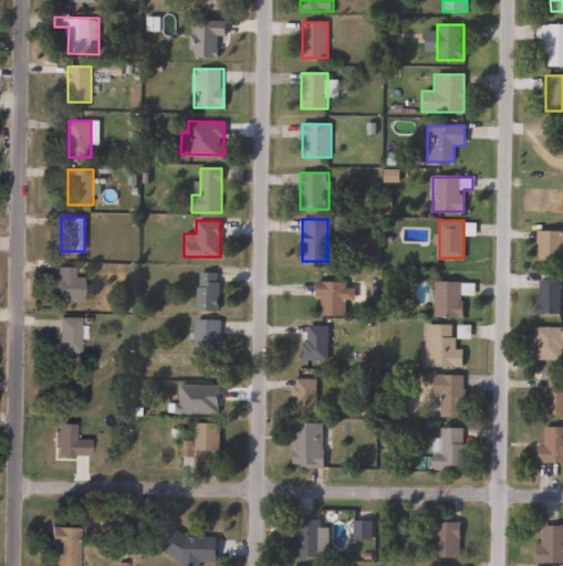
[(562,262),(537,262),(537,230),(562,230),(562,262)]
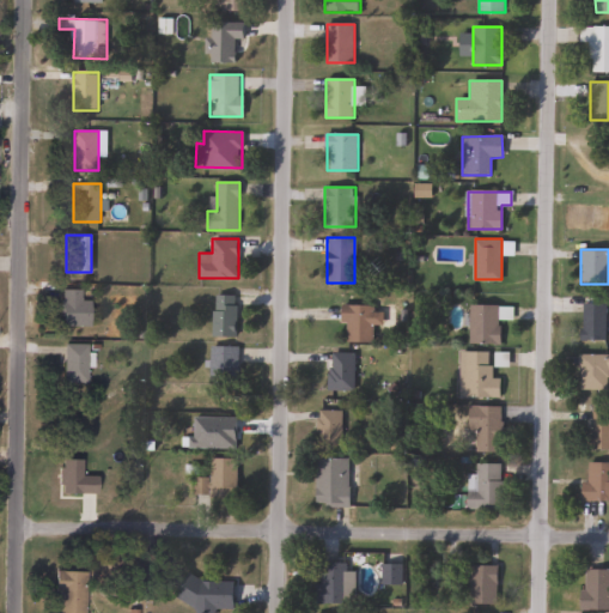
[(87,301),(87,335),(60,335),(60,289),(80,289),(80,301),(87,301)]
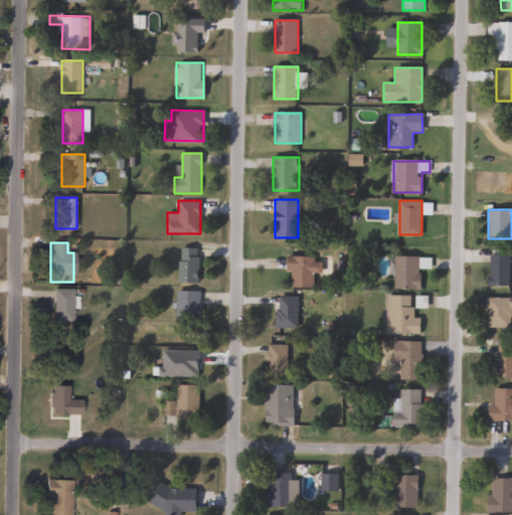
[(178,246),(198,246),(198,282),(178,282),(178,246)]
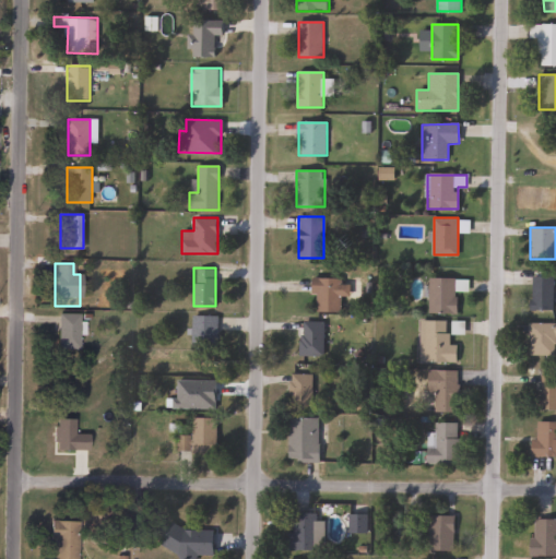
[(554,311),(530,311),(530,275),(554,275),(554,311)]
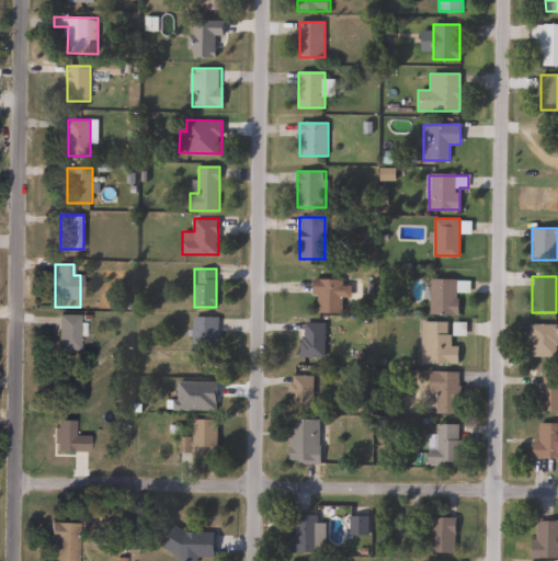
[(351,297),(342,297),(342,312),(315,312),(315,278),(351,278),(351,297)]
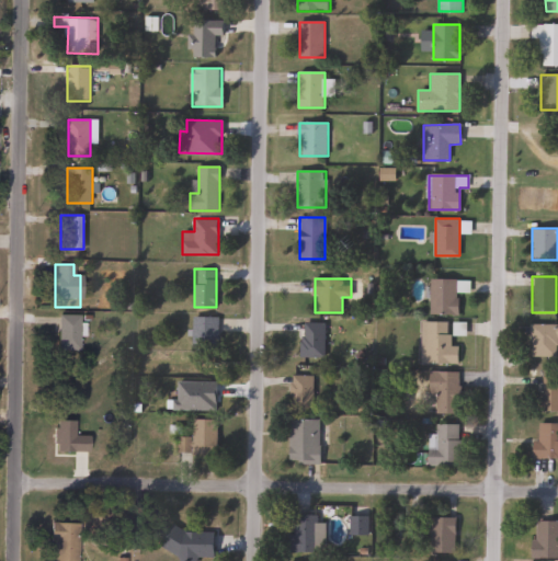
[(458,313),(430,313),(431,278),(468,278),(468,292),(458,292),(458,313)]
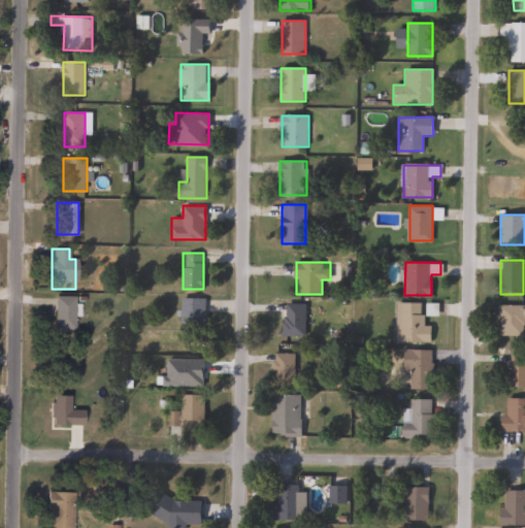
[(73,329),(53,329),(53,296),(73,296),(73,329)]
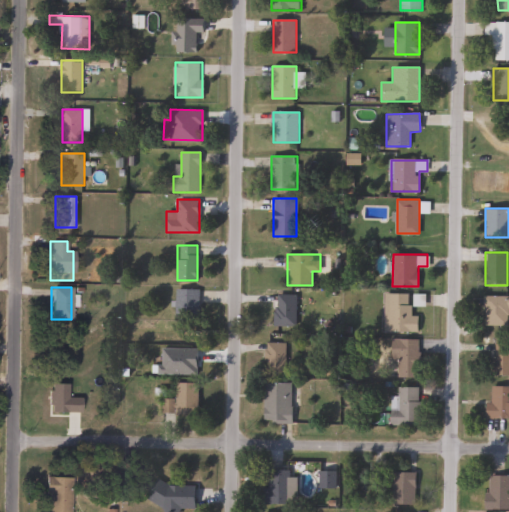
[(175,322),(175,289),(200,289),(200,322),(175,322)]
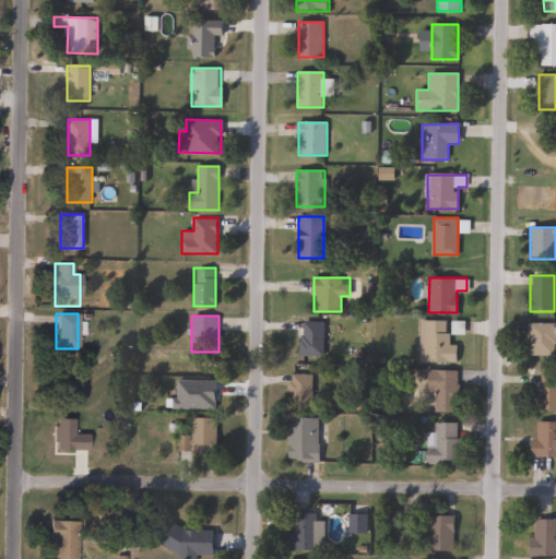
[(420,320),(449,320),(449,344),(457,344),(457,361),(420,361),(420,320)]
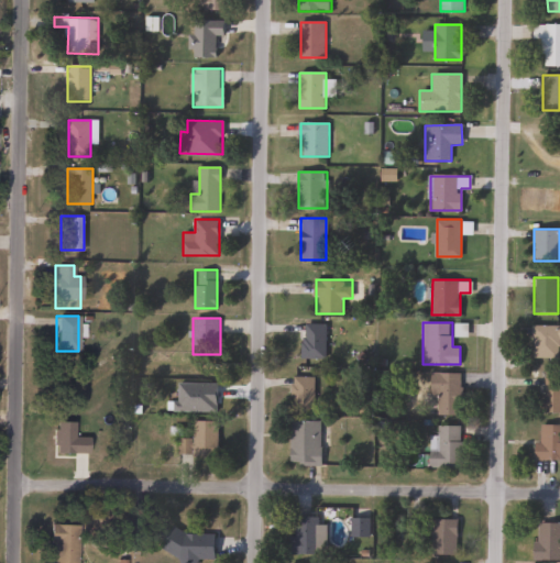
[(326,323),(326,357),(303,357),(303,323),(326,323)]
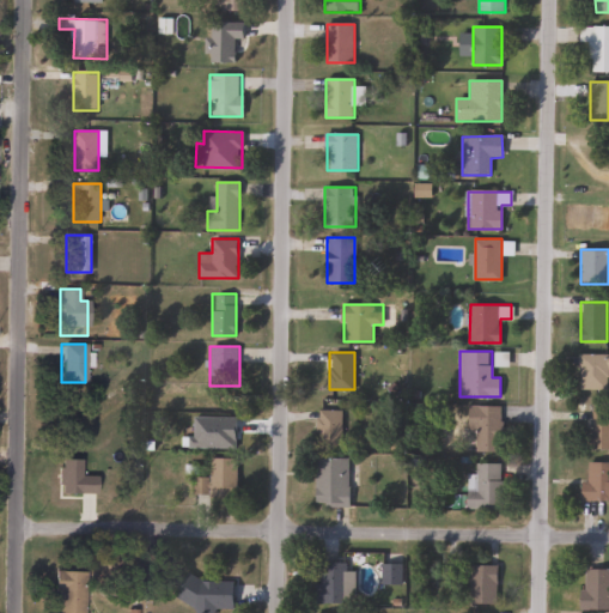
[(580,389),(580,353),(608,353),(608,368),(608,389),(580,389)]
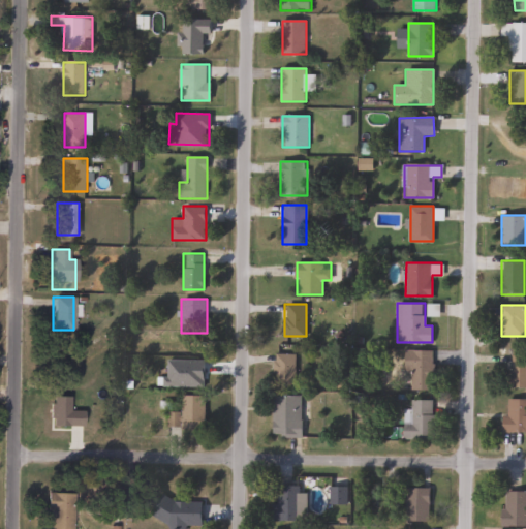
[(433,350),(433,390),(405,390),(405,350),(433,350)]
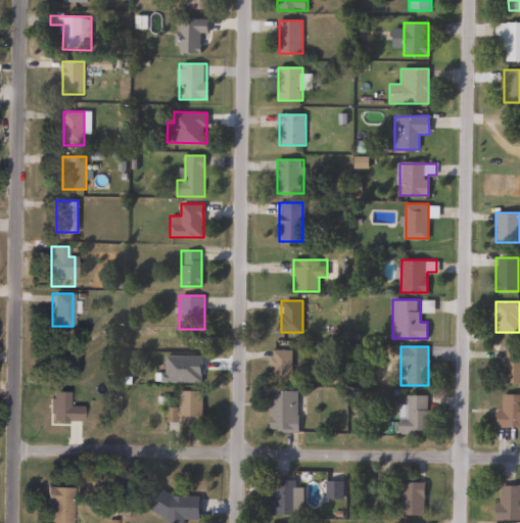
[(292,349),(292,382),(272,382),(272,349),(292,349)]
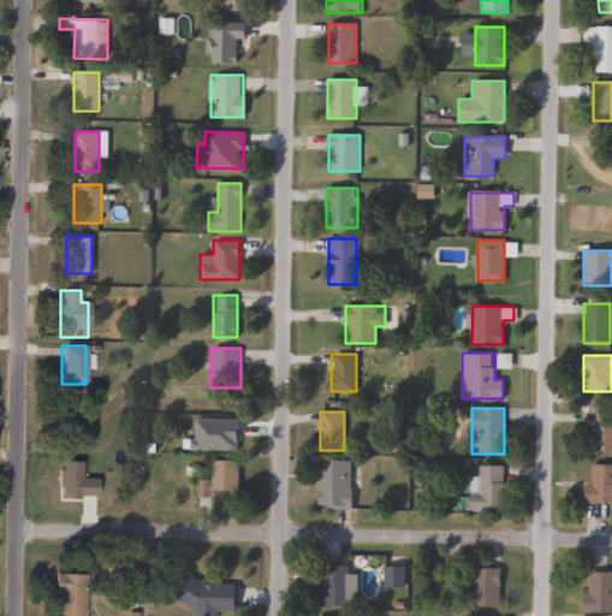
[(611,451),(593,451),(593,413),(611,413),(611,451)]
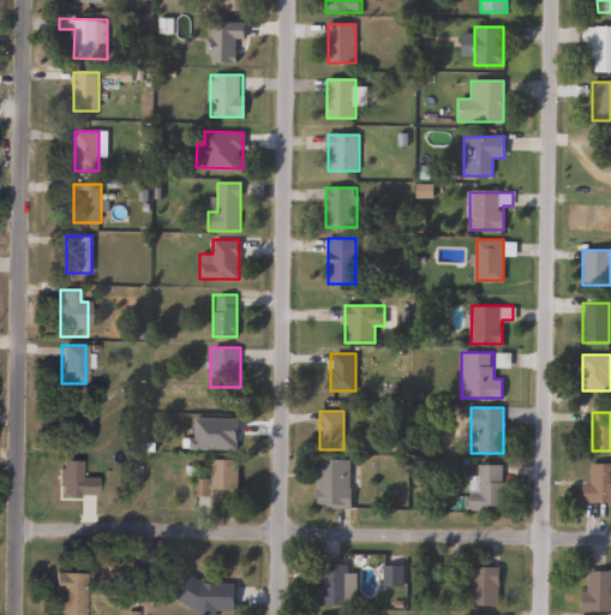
[(197,497),(197,479),(213,479),(213,459),(239,459),(239,497),(197,497)]
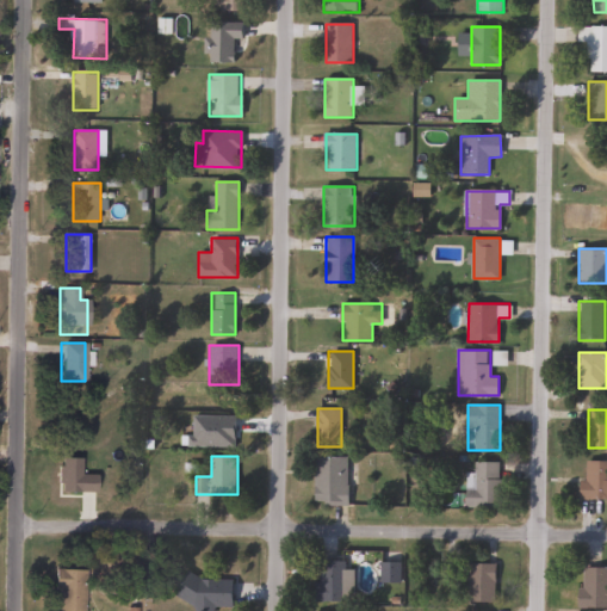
[(316,456),(348,456),(348,505),(316,505),(316,456)]
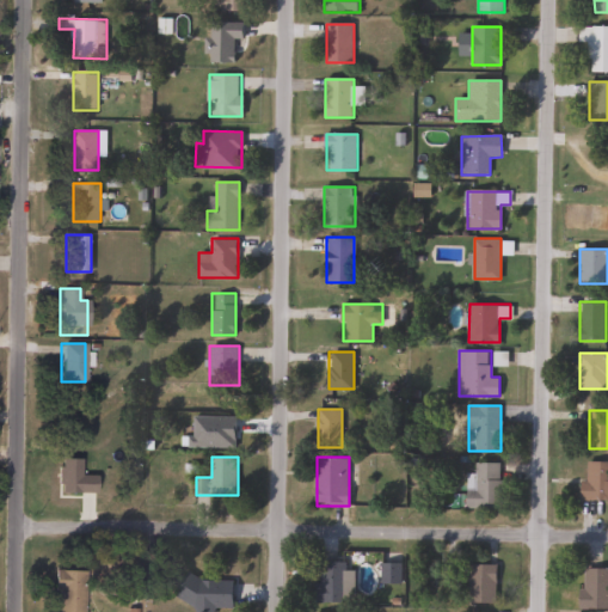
[(607,500),(582,500),(582,481),(587,481),(587,461),(607,461),(607,500)]
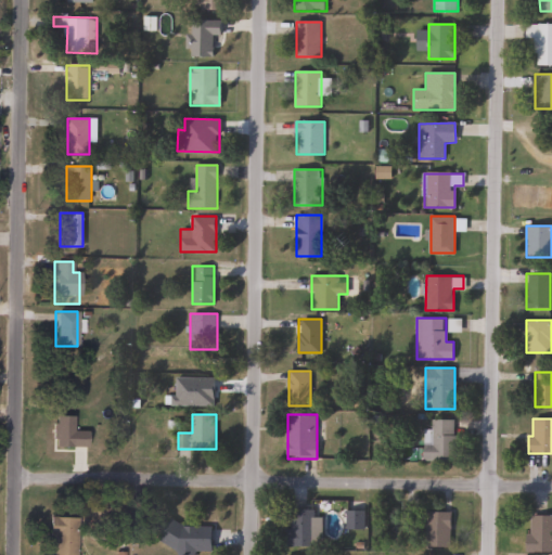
[(454,420),(454,460),(425,460),(425,429),(432,429),(432,420),(454,420)]
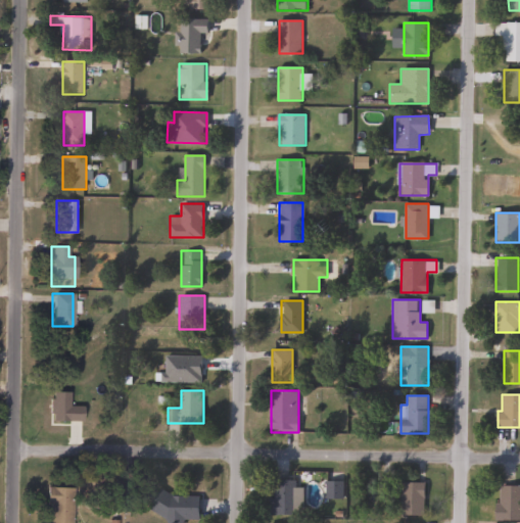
[(270,498),(275,498),(275,480),(297,480),(297,514),(270,514),(270,498)]
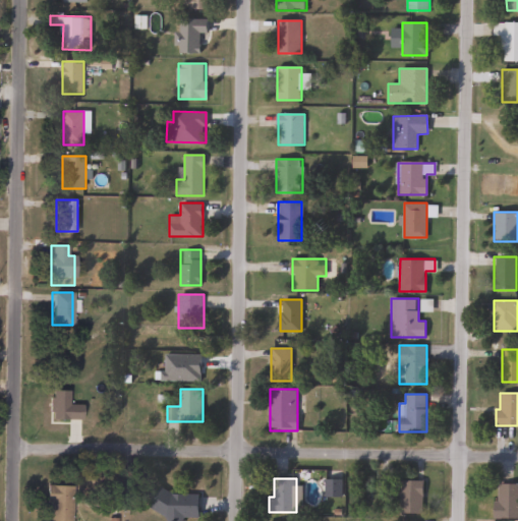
[(423,480),(423,513),(400,513),(400,480),(423,480)]
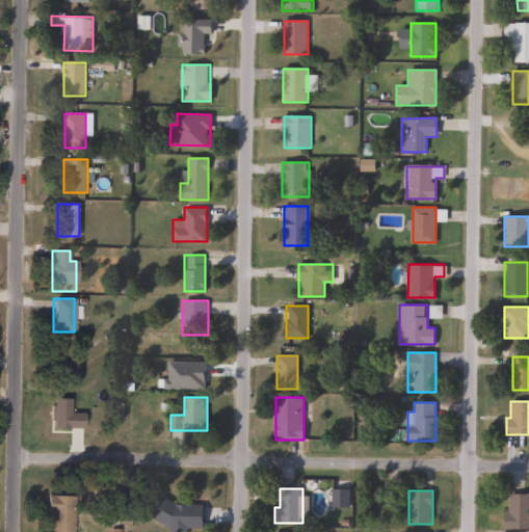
[(528,530),(503,530),(503,513),(509,513),(509,494),(528,494),(528,530)]
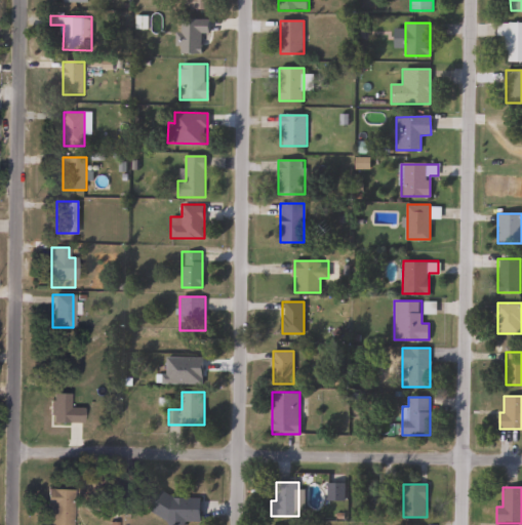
[(73,524),(46,524),(46,489),(74,489),(73,524)]
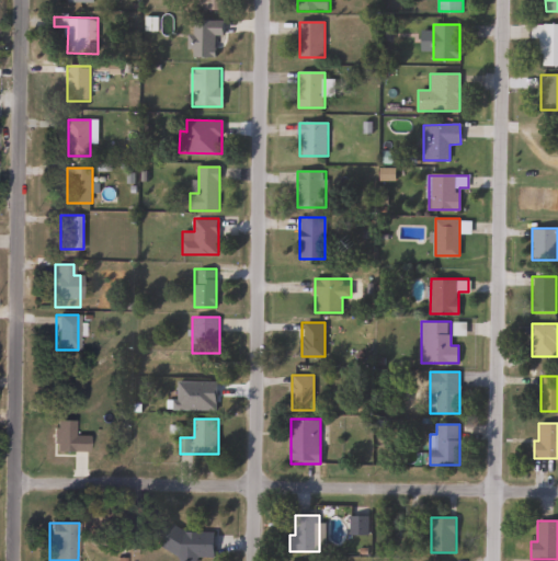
[(216,531),(215,558),(197,557),(197,558),(164,556),(167,528),(216,531)]
